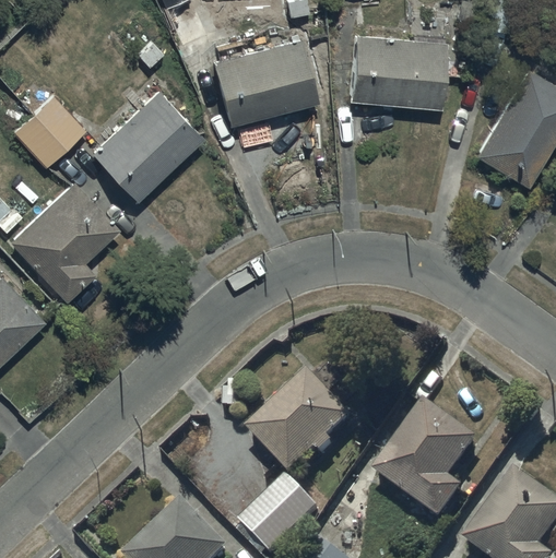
[(167,0),(170,8),(167,10),(186,50),(211,39),(193,0),(189,0),(188,0),(167,0)]
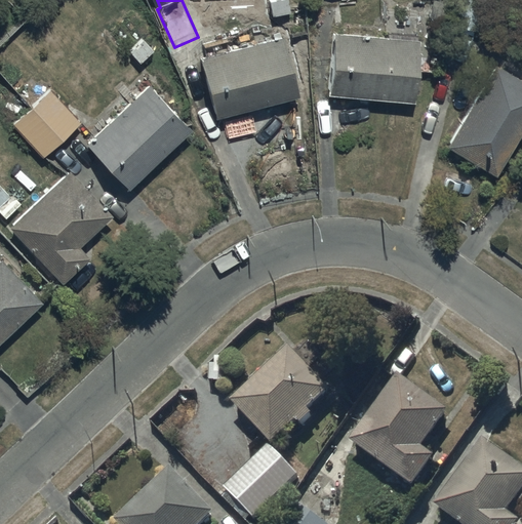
[(335,34),(330,97),(416,105),(422,41),(335,34)]
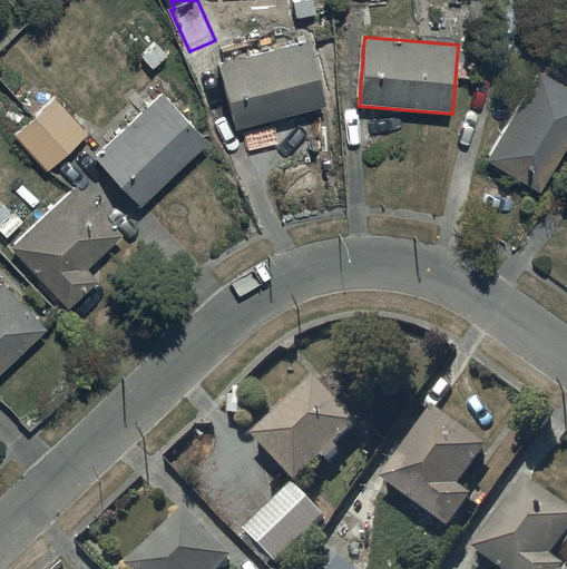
[(220,65),(237,130),(328,106),(310,41),(220,65)]
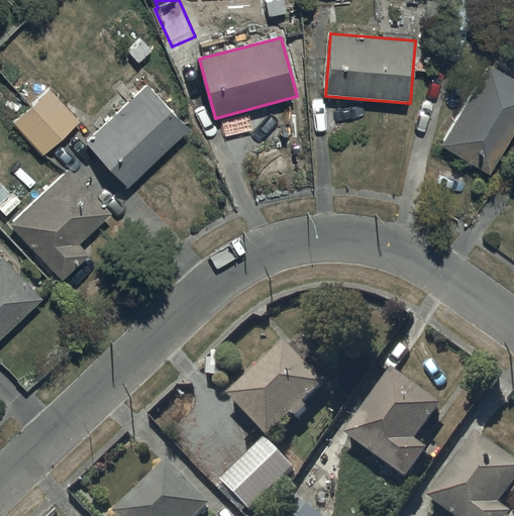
[(513,79),(490,66),(442,145),(491,174),(513,133),(513,79)]
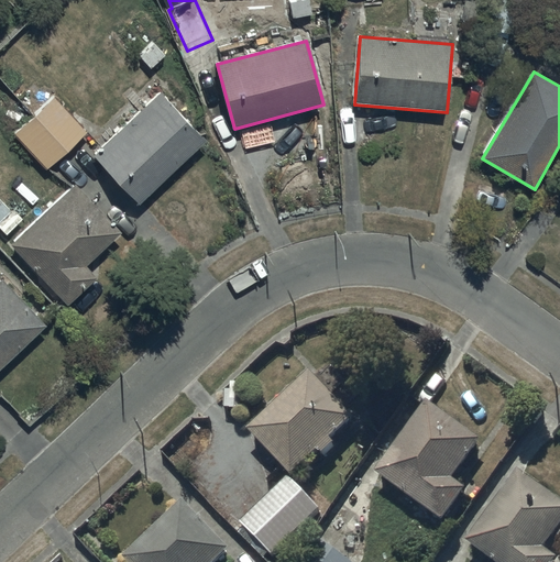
[(95,156),(141,205),(208,142),(163,94),(95,156)]
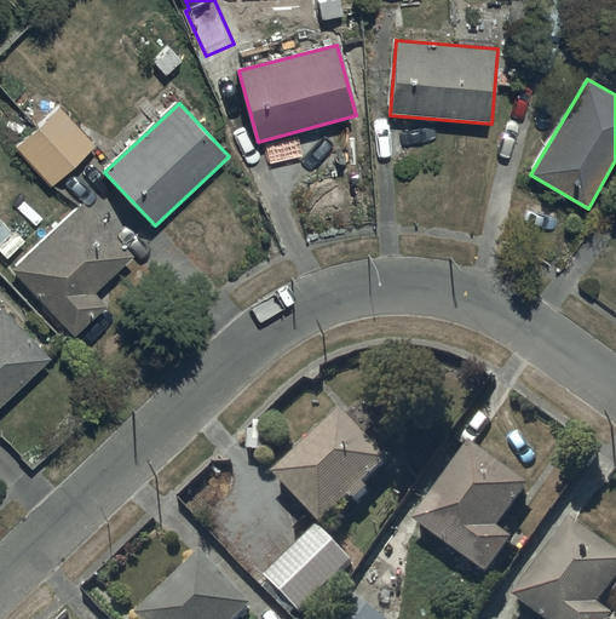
[(64,107),(17,148),(52,188),(99,148),(64,107)]
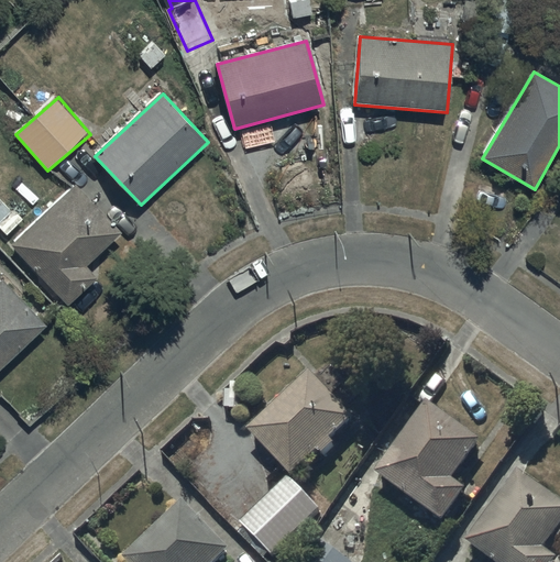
[(76,184),(11,245),(68,305),(97,278),(87,267),(123,233),(76,184)]
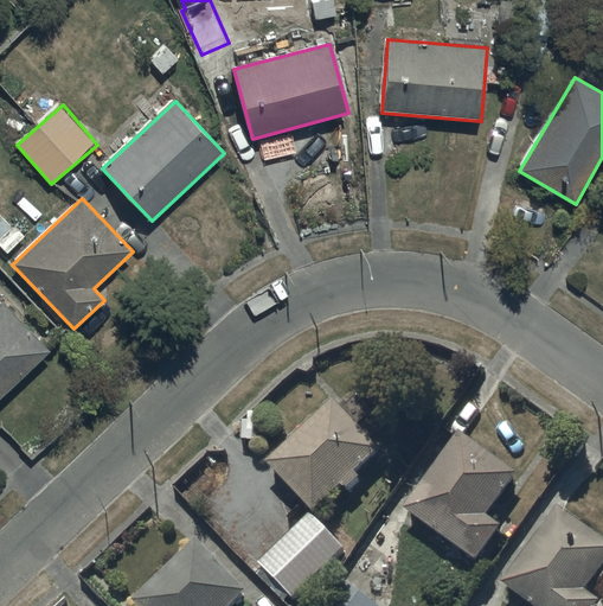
[(0,400),(51,352),(4,301),(0,304),(0,400)]
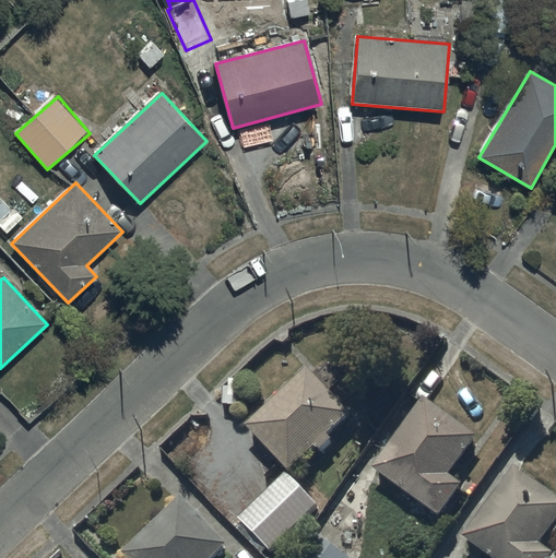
[(356,423),(312,377),(251,437),(295,482),(322,455),(328,460),(339,449),(334,444),(356,423)]
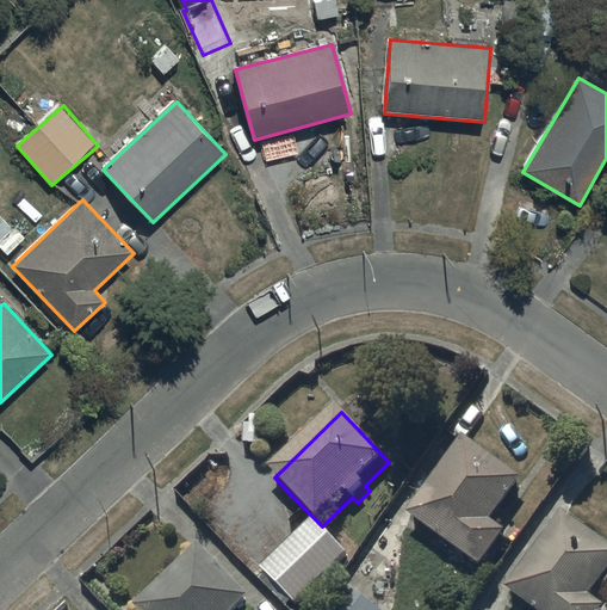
[(468,445),(410,522),(483,577),(509,542),(495,530),(526,490),(468,445)]
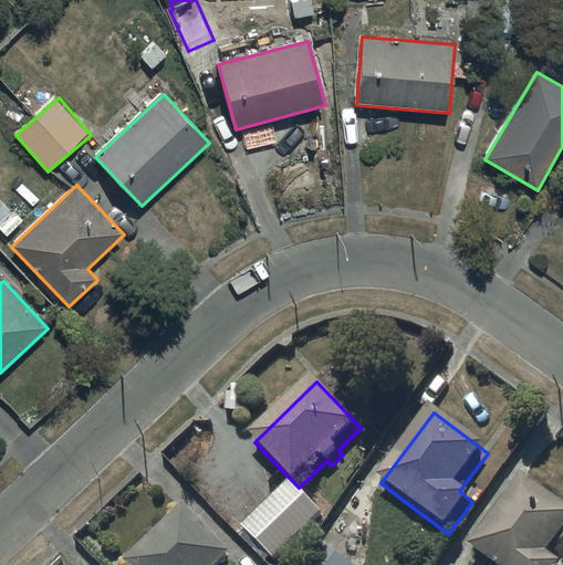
[(562,509),(524,481),(471,554),(486,564),(554,564),(550,561),(562,543),(562,509)]
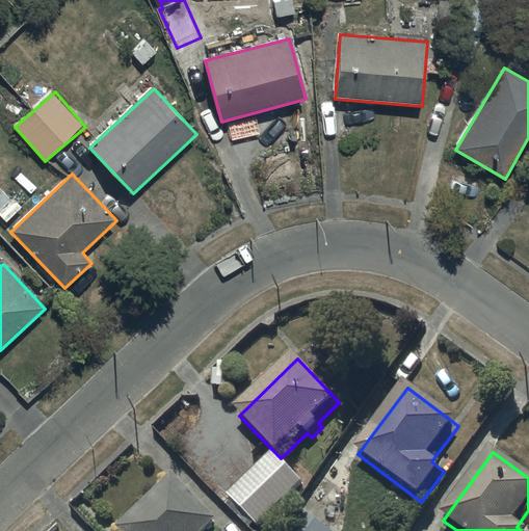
[(275,457),(232,500),(261,530),(263,530),(306,488),(275,457)]
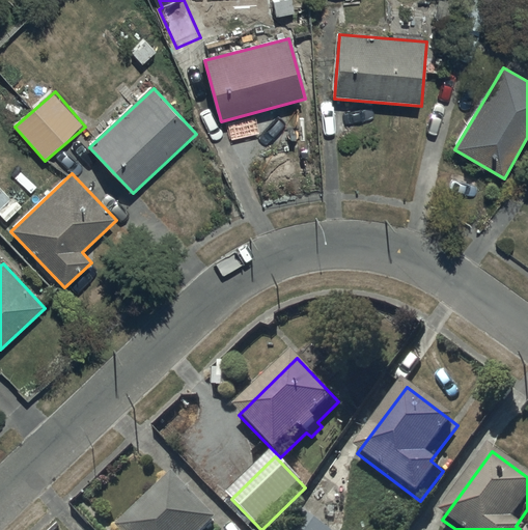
[(178,480),(124,529),(217,529),(221,526),(178,480)]
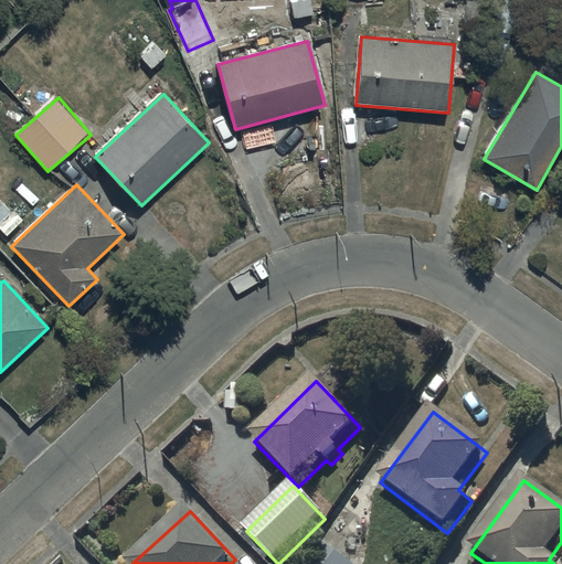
[(348,563),(322,545),(309,563),(348,563)]
